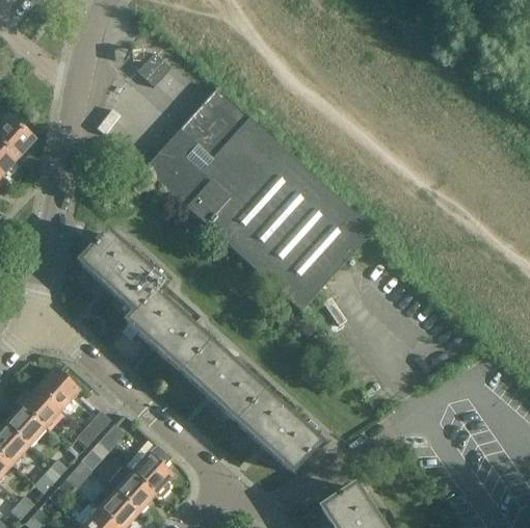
[(210,98),(182,129),(199,143),(161,184),(303,311),(364,244),(376,230),(219,88),(210,98)]
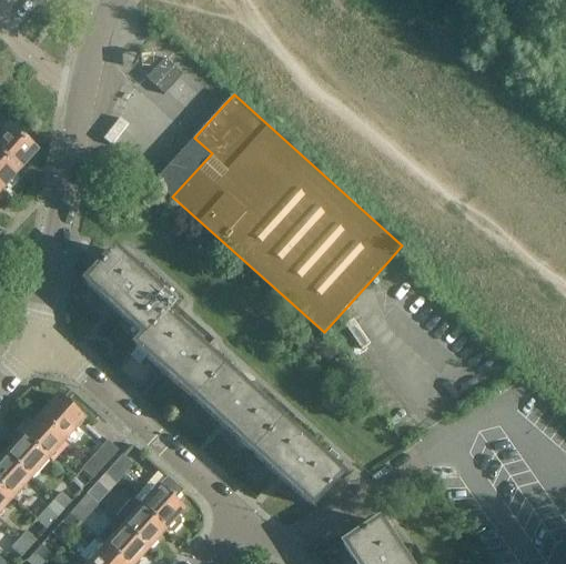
[(11,123),(0,136),(0,149),(20,167),(38,147),(11,123)]
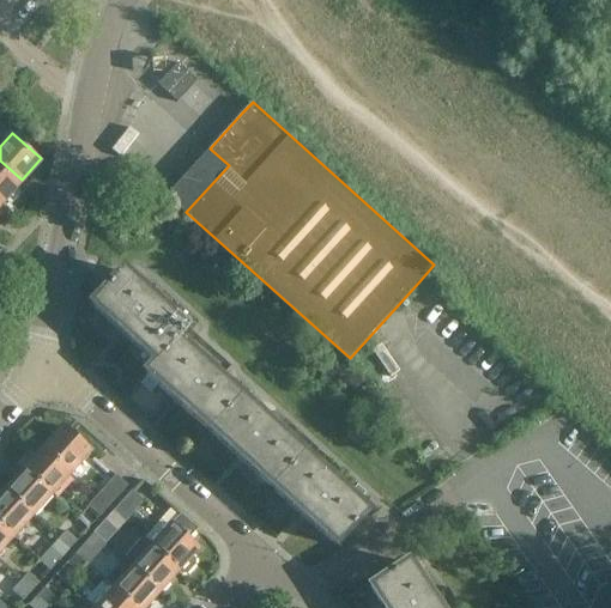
[(22,180),(0,160),(0,198),(2,200),(22,180)]
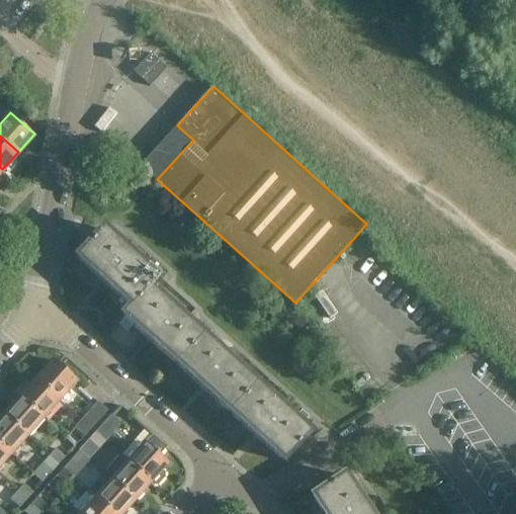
[(157,275),(104,227),(103,227),(102,227),(78,254),(132,303),(122,312),(284,458),(310,430),(149,284),(157,275)]
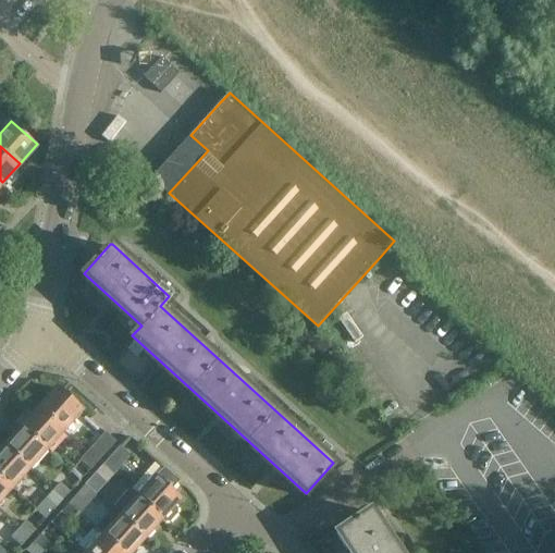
[(59,385),(41,405),(66,427),(84,407),(59,385)]
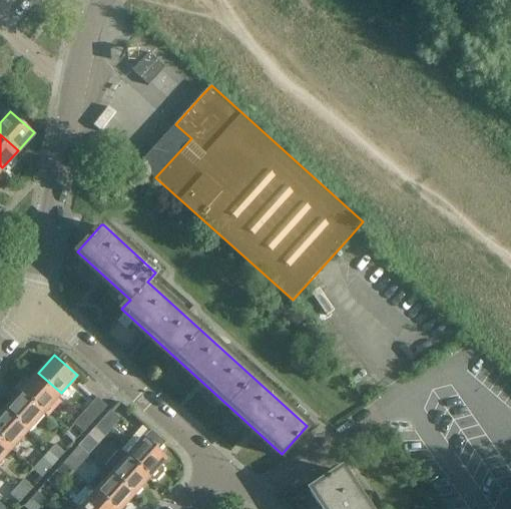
[(61,393),(38,373),(22,390),(45,411),(61,393)]
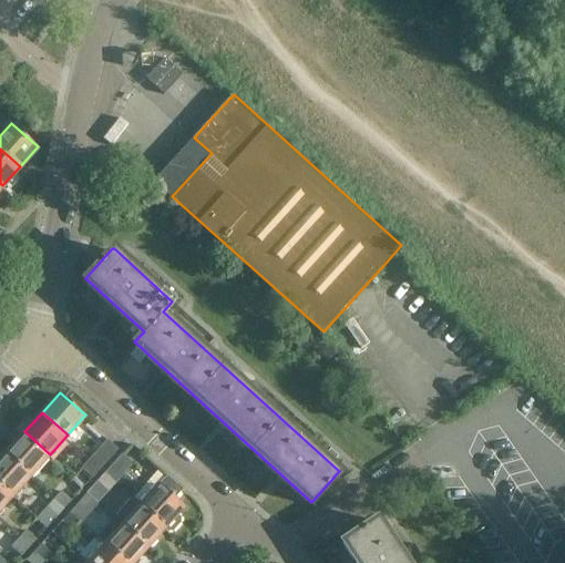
[(50,454),(24,431),(7,451),(32,473),(50,454)]
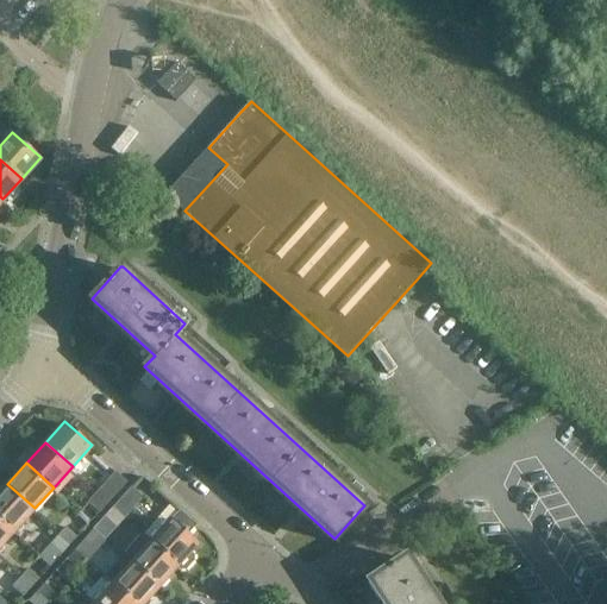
[(110,501),(130,480),(117,469),(98,490),(110,501)]
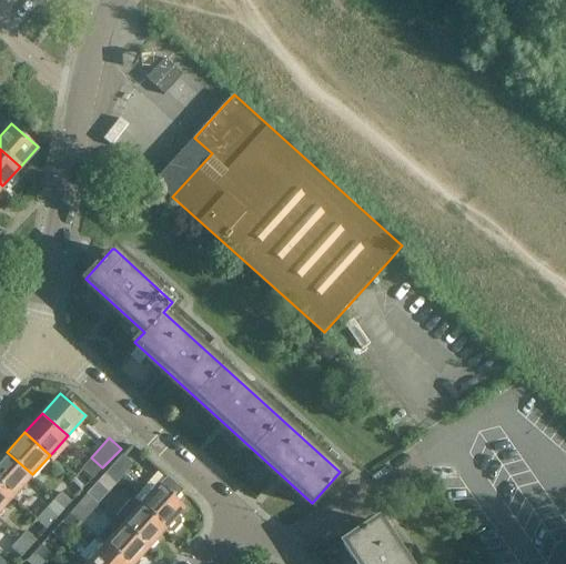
[(32,474),(7,452),(0,459),(0,481),(14,494),(32,474)]
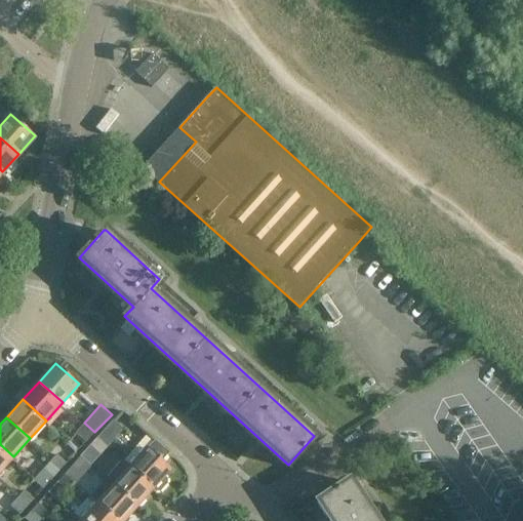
[(126,427),(115,417),(98,435),(110,444),(126,427)]
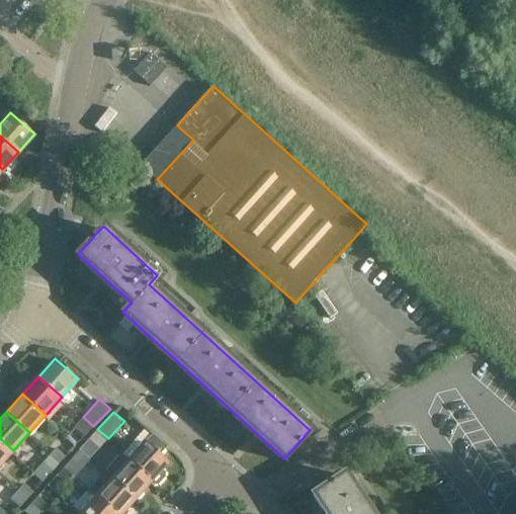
[(93,426),(83,417),(75,425),(86,435),(93,426)]
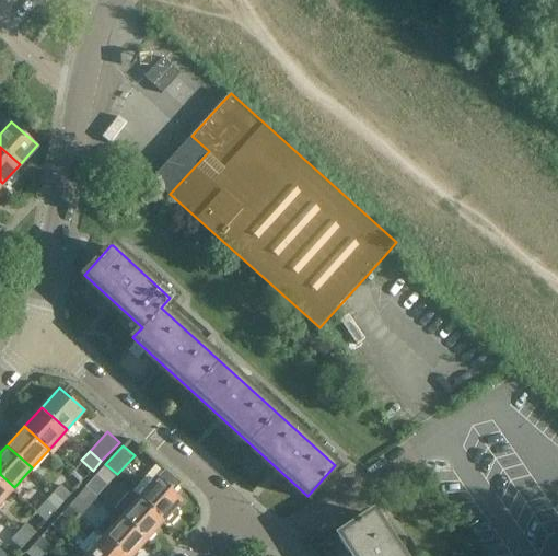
[(117,474),(105,464),(96,474),(108,484),(117,474)]
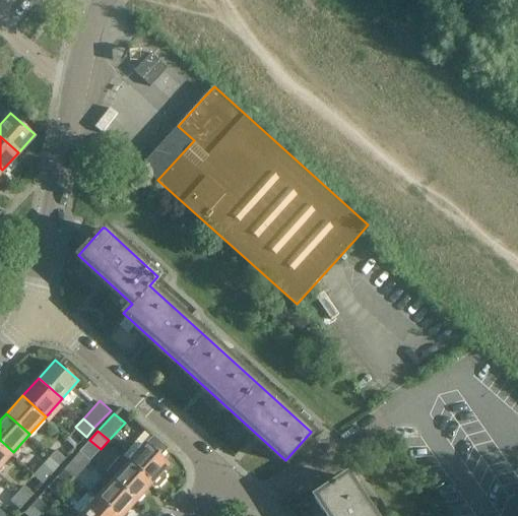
[(154,435),(130,461),(153,482),(154,481),(157,485),(159,485),(163,484),(164,482),(166,480),(168,478),(168,477),(168,476),(169,473),(168,471),(166,469),(170,464),(159,454),(168,446),(154,435)]
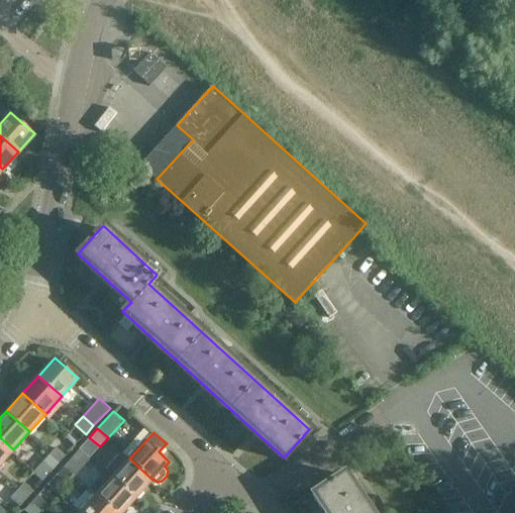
[(0,464),(13,449),(0,437),(0,464)]
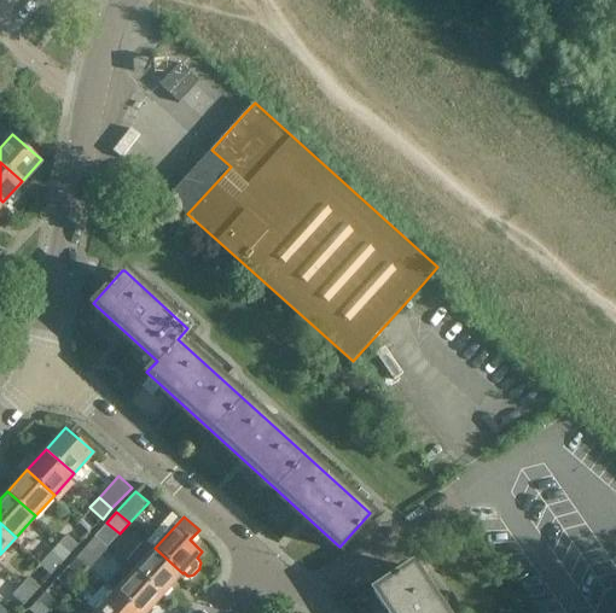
[(73,550),(81,543),(69,531),(60,539),(73,550)]
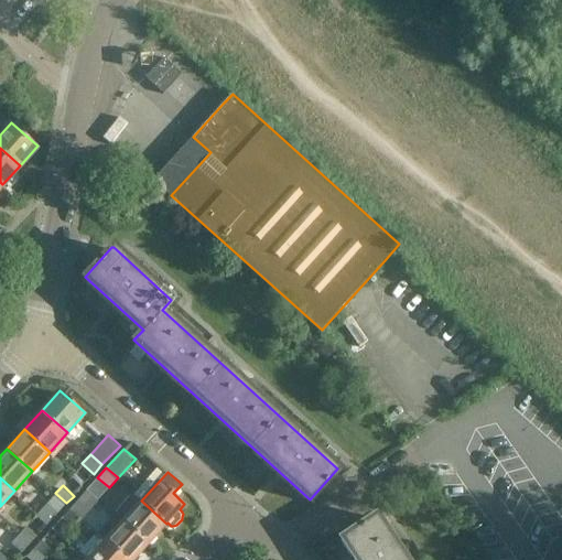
[(66,503),(55,493),(46,503),(58,513),(66,503)]
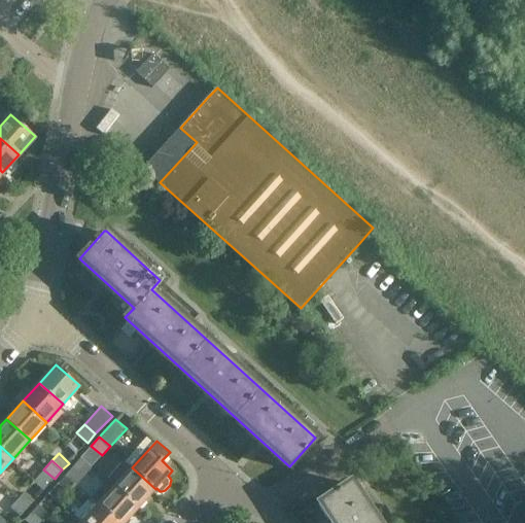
[(155,489),(132,467),(125,460),(108,479),(115,486),(139,507),(155,489)]
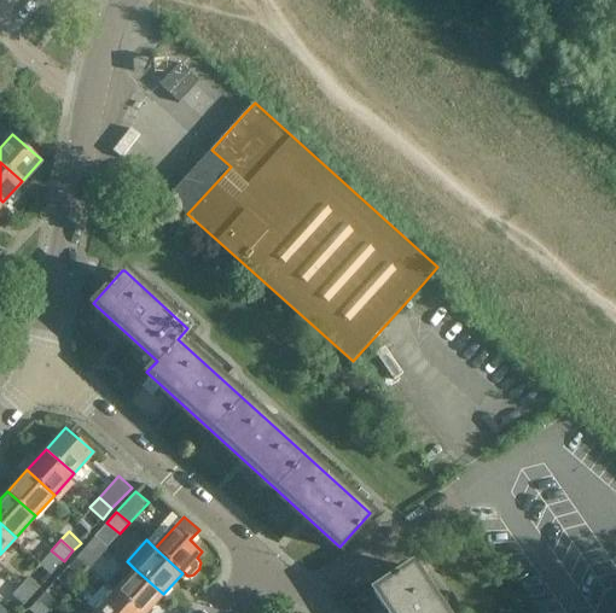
[(77,555),(89,566),(97,558),(85,547),(77,555)]
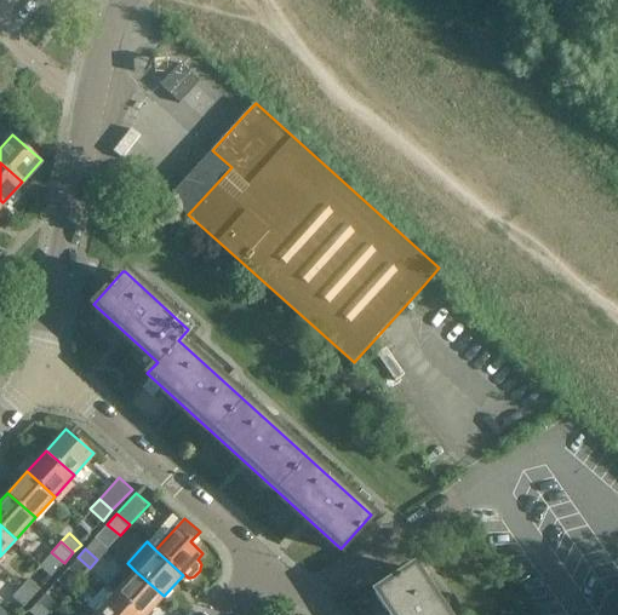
[(78,557),(69,567),(81,578),(90,568),(78,557)]
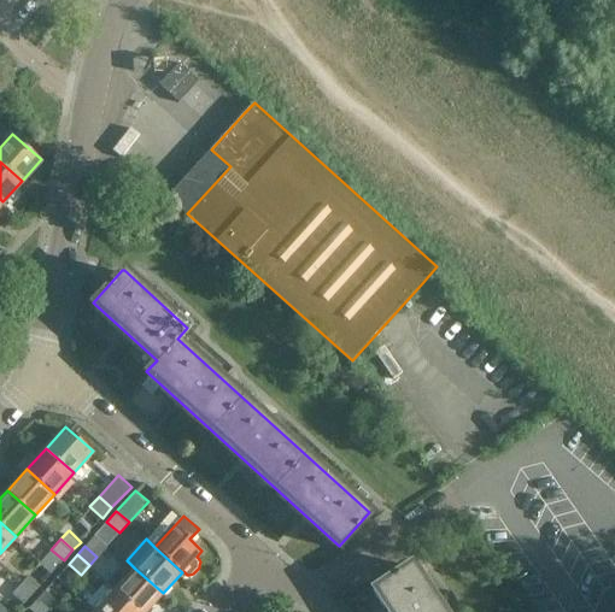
[(388,611),(443,611),(410,562),(372,587),(388,611)]
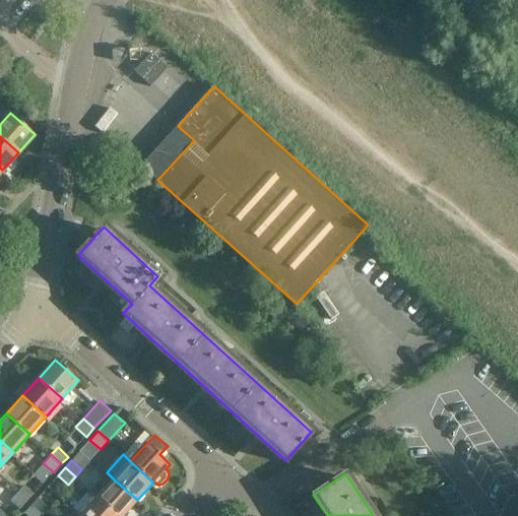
[(123,515),(137,500),(114,479),(98,497),(118,515),(123,515)]
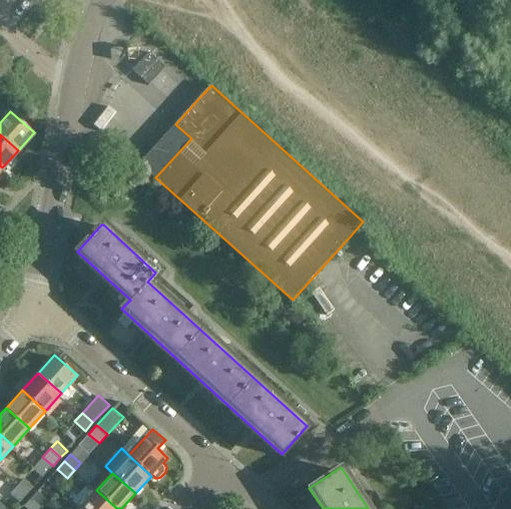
[(28,493),(35,486),(25,477),(18,484),(28,493)]
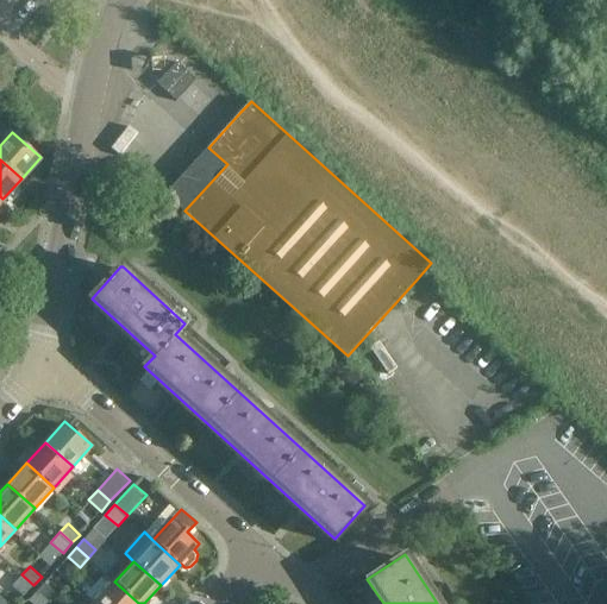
[(33,585),(22,574),(13,583),(26,595),(33,585)]
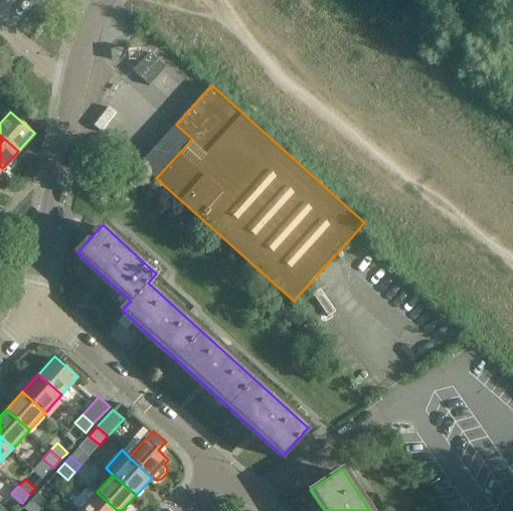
[(42,508),(48,500),(39,491),(32,499),(42,508)]
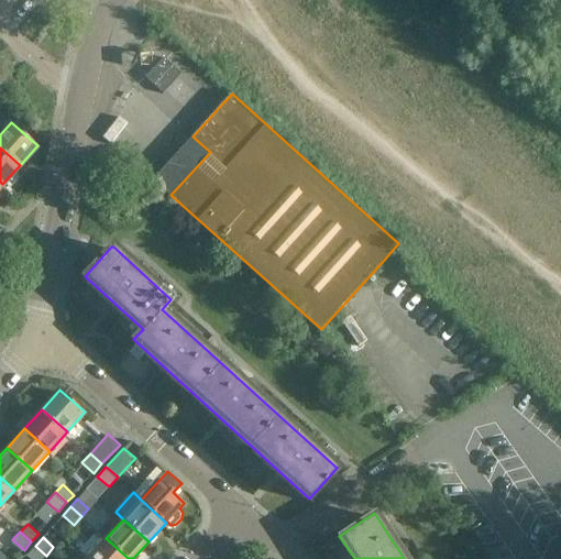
[(128,558),(106,538),(88,558),(89,558),(128,558)]
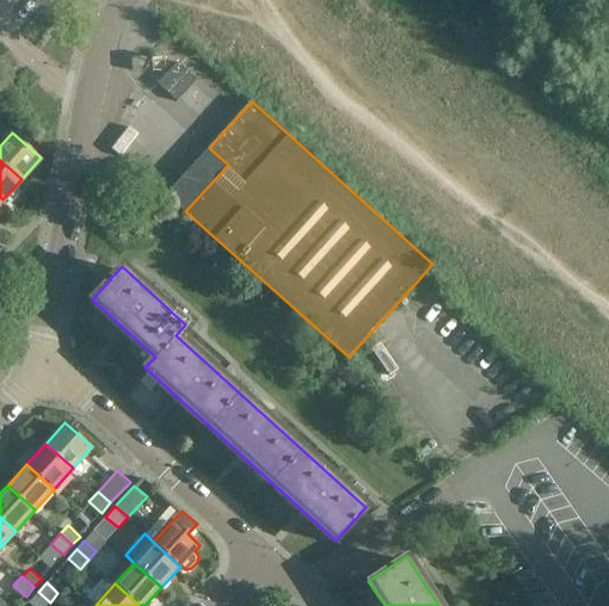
[(45,605),(50,603),(38,592),(30,600),(36,605),(45,605)]
